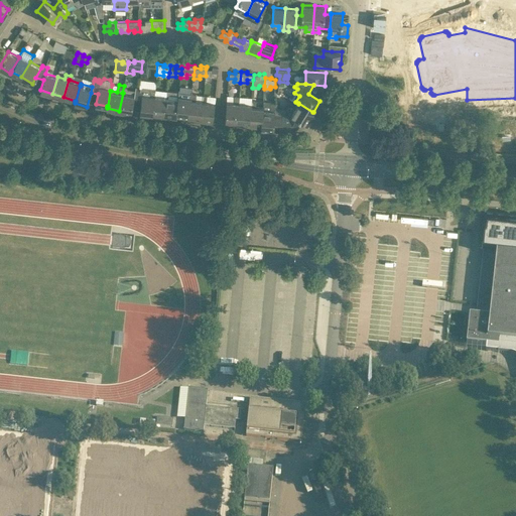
[(131,113),(134,101),(133,101),(134,95),(135,90),(128,88),(127,86),(124,86),(122,93),(123,93),(119,111),(131,113)]
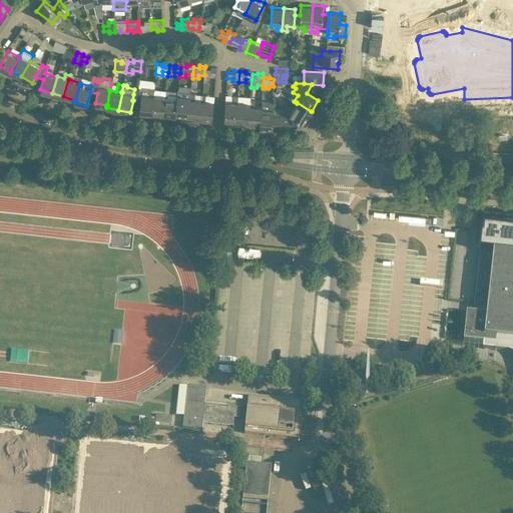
[(151,113),(154,88),(154,87),(141,86),(141,87),(135,86),(134,89),(133,94),(132,100),(133,100),(140,101),(139,111),(151,113)]
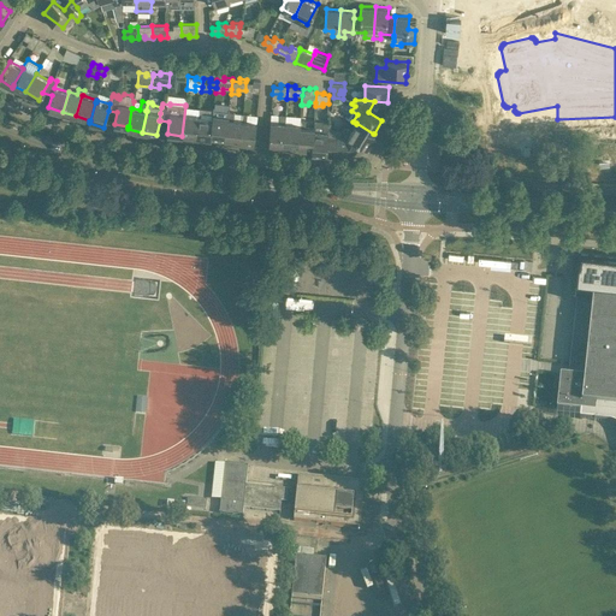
[(182,136),(196,137),(200,116),(200,107),(185,106),(182,136)]
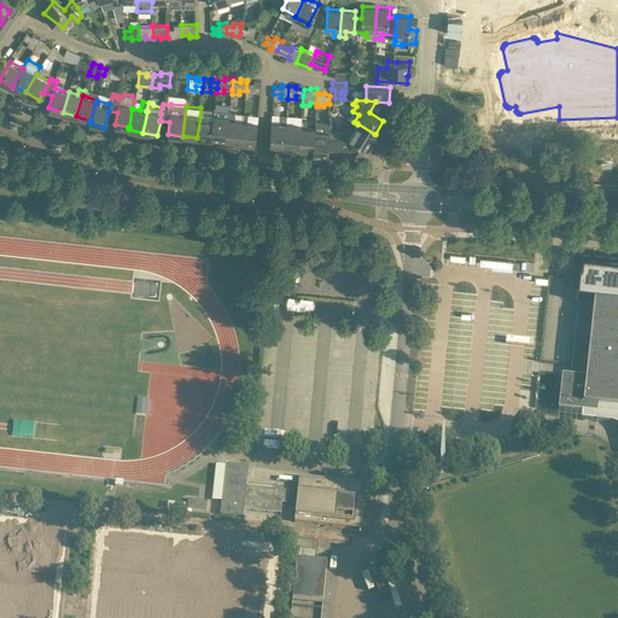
[(213,136),(226,138),(228,120),(229,111),(229,108),(225,108),(223,116),(214,115),(214,117),(215,117),(213,136)]
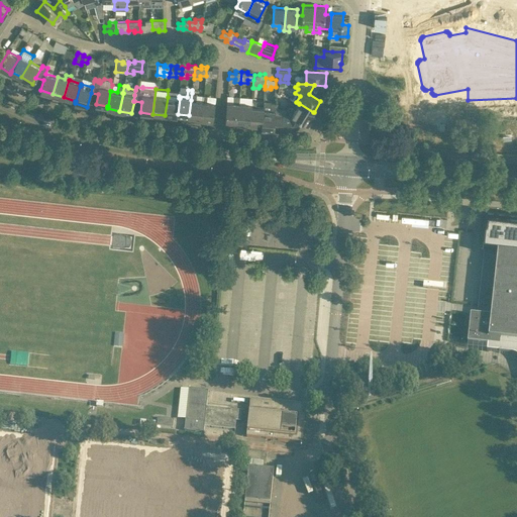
[(189,118),(201,119),(203,101),(197,100),(197,93),(192,93),(191,100),(189,115),(189,118)]
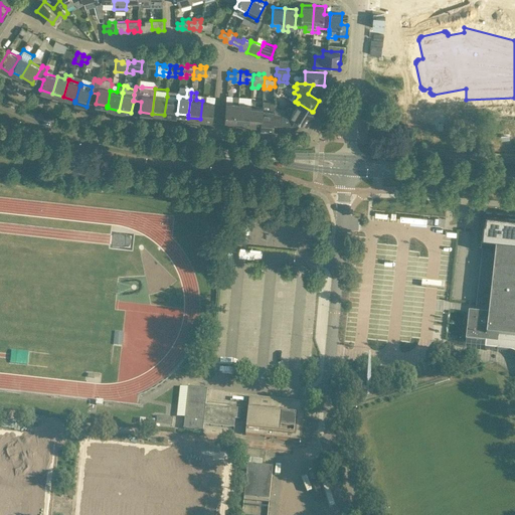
[(203,95),(202,101),(200,119),(212,120),(214,102),(206,101),(207,95),(203,95)]
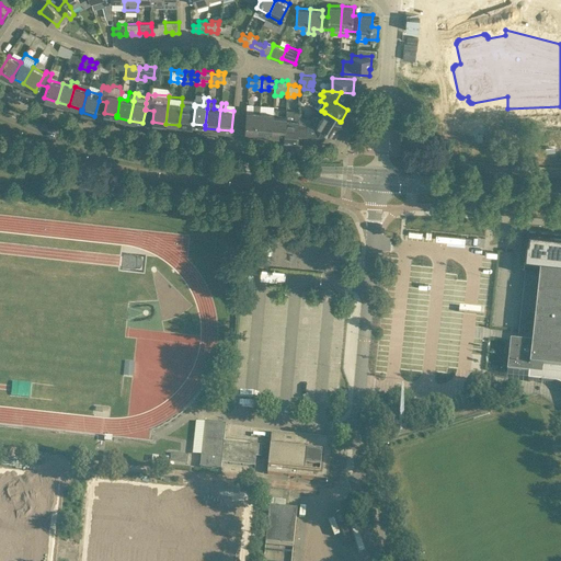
[(245,130),(259,132),(261,104),(254,104),(254,111),(247,111),(245,130)]
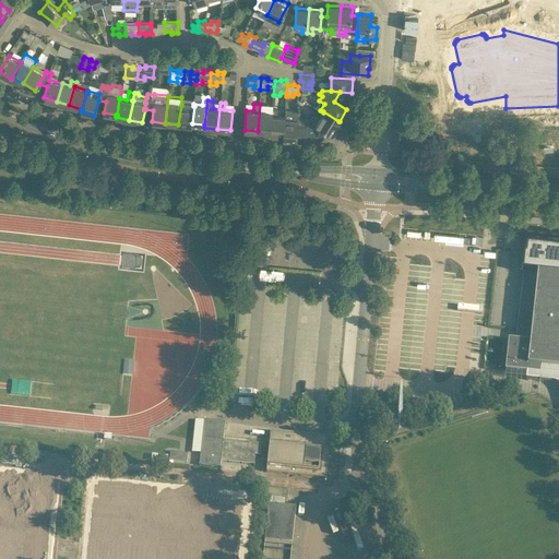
[(273,108),(273,105),(260,104),(258,131),(270,132),(271,132),(272,116),(273,116),(273,108)]
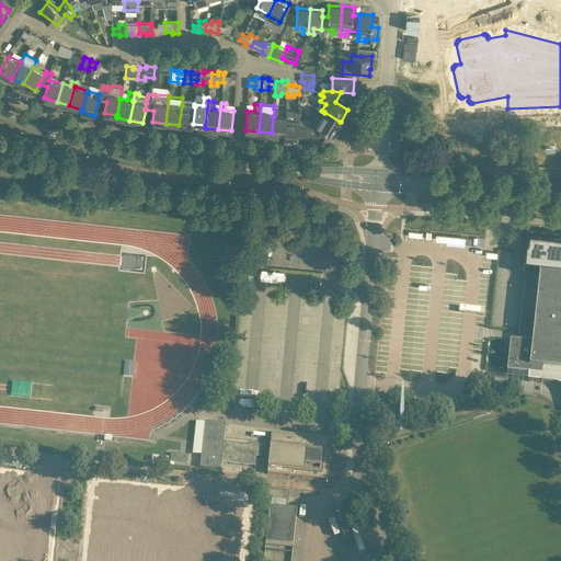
[(182,105),(179,125),(193,126),(193,124),(195,106),(194,106),(182,105)]
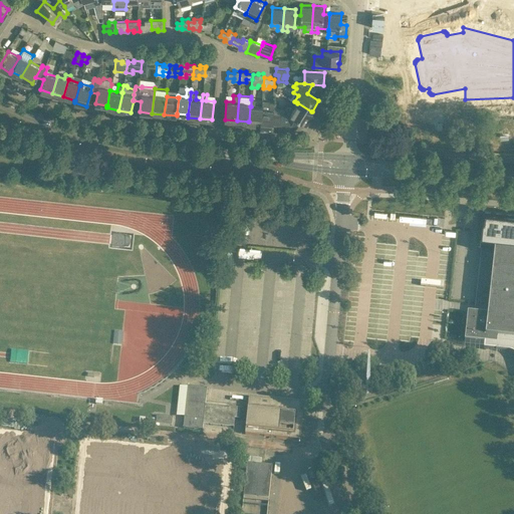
[(248,123),(260,124),(261,124),(262,109),(262,105),(255,105),(255,99),(251,99),(251,106),(250,106),(249,121),(248,121),(248,123)]
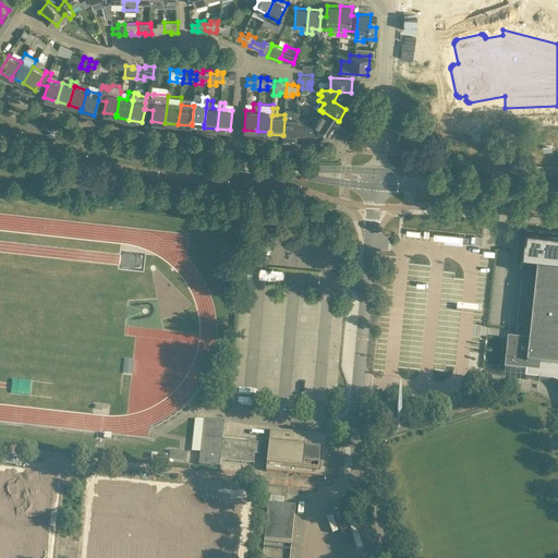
[(283,135),(282,135),(282,137),(296,138),(298,124),(298,120),(298,111),(293,110),(292,110),(292,119),(284,119),(283,135)]
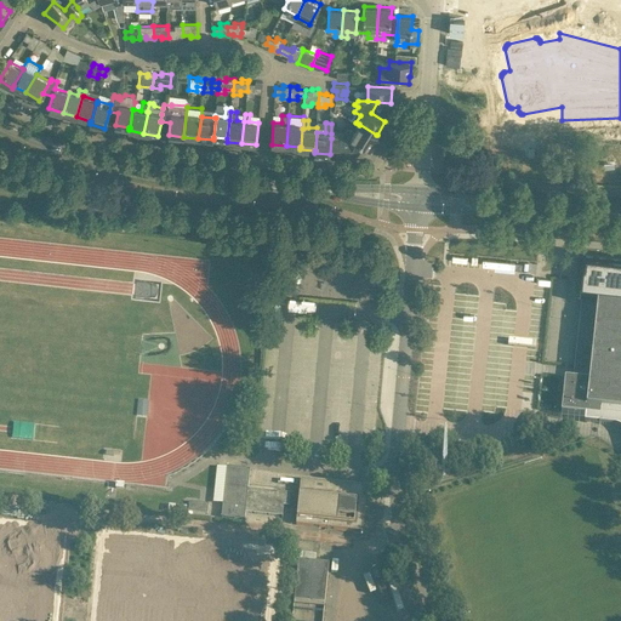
[(359,125),(354,132),(347,127),(340,138),(349,140),(351,136),(360,142),(371,149),(380,136),(377,135),(376,135),(359,124),(359,125)]
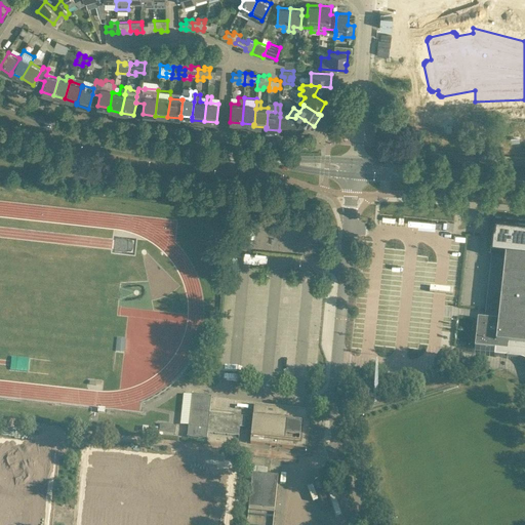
[(295,118),(287,117),(286,117),(285,131),(301,132),(306,125),(303,123),(305,120),(296,115),(295,118)]
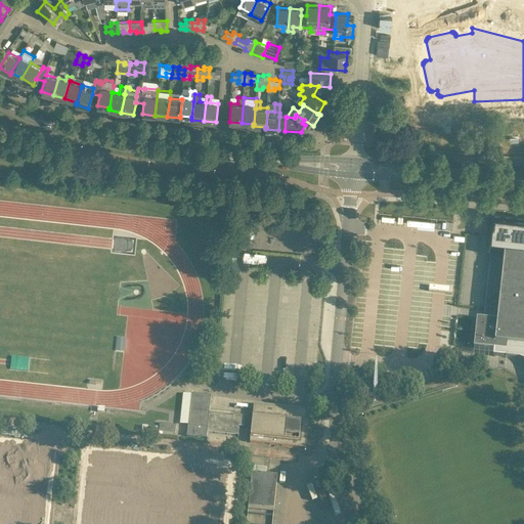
[(488,248),(487,256),(490,256),(523,259),(523,218),(518,218),(516,218),(495,215),(491,248),(489,248),(488,248)]
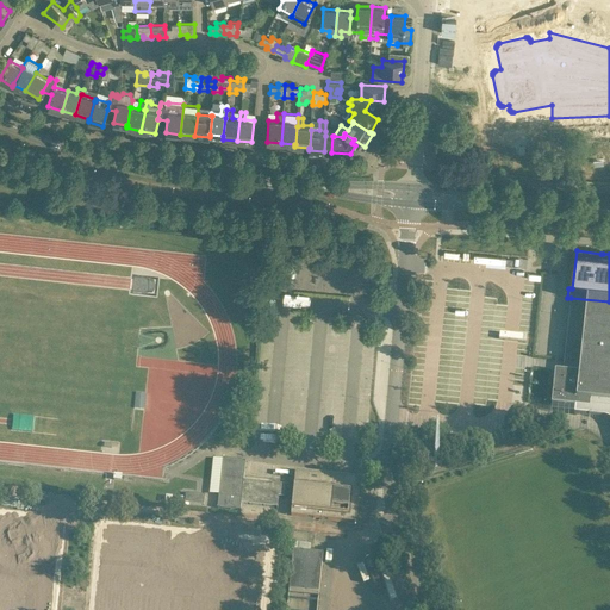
[(555,372),(552,405),(574,408),(574,412),(574,416),(601,418),(602,418),(603,418),(603,419),(604,419),(605,419),(607,419),(608,421),(609,421),(609,422),(609,421),(609,302),(571,298),(564,360),(564,361),(562,373),(555,372)]
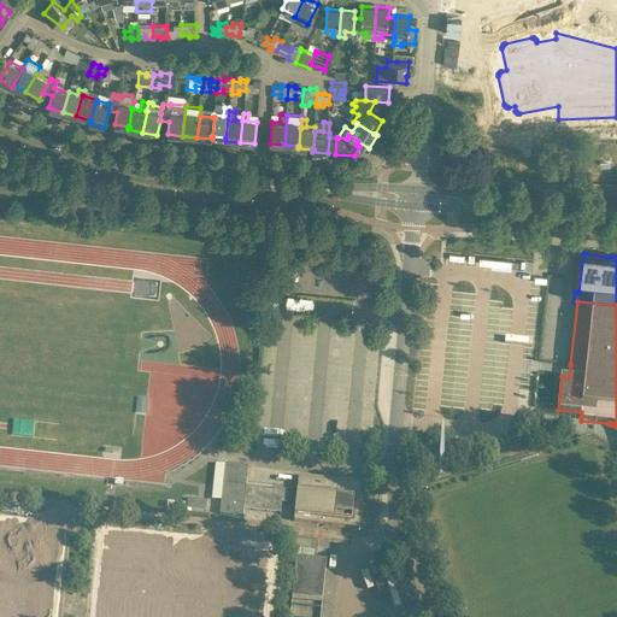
[(139,397),(136,412),(147,413),(150,398),(139,397)]
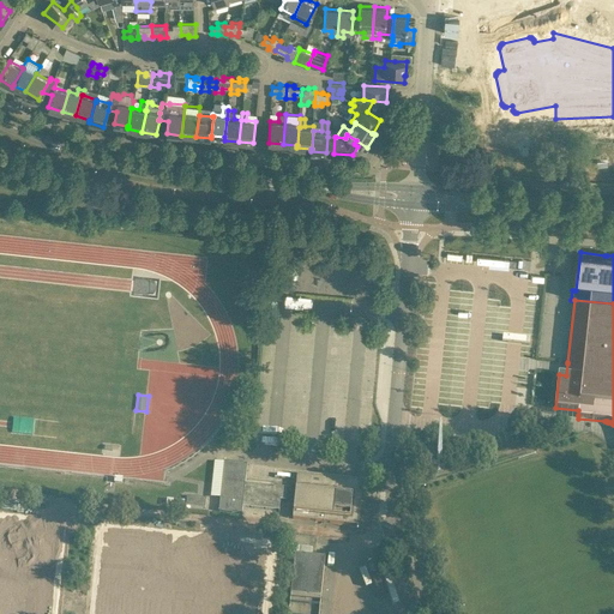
[(13,432),(34,433),(34,419),(13,417),(13,432)]
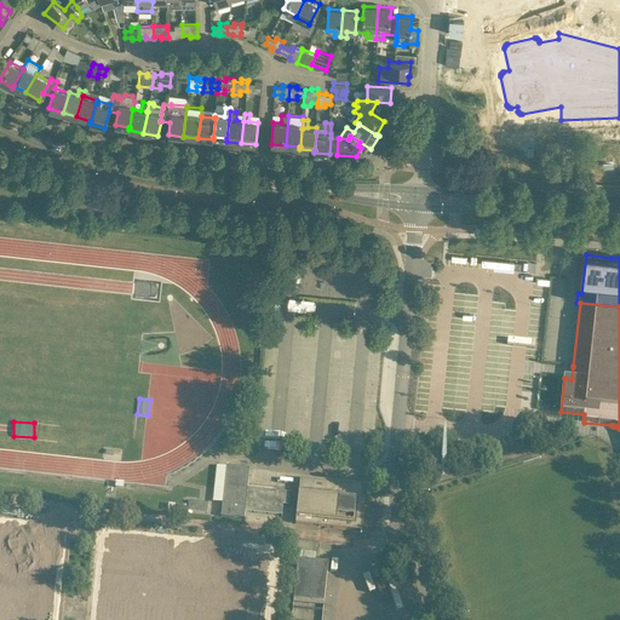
[(220,505),(222,505),(220,517),(244,520),(245,515),(245,512),(281,516),(281,518),(282,520),(283,505),(287,506),(287,509),(288,509),(290,494),(247,489),(250,470),(224,466),(224,468),(227,468),(223,505),(220,504),(220,505)]
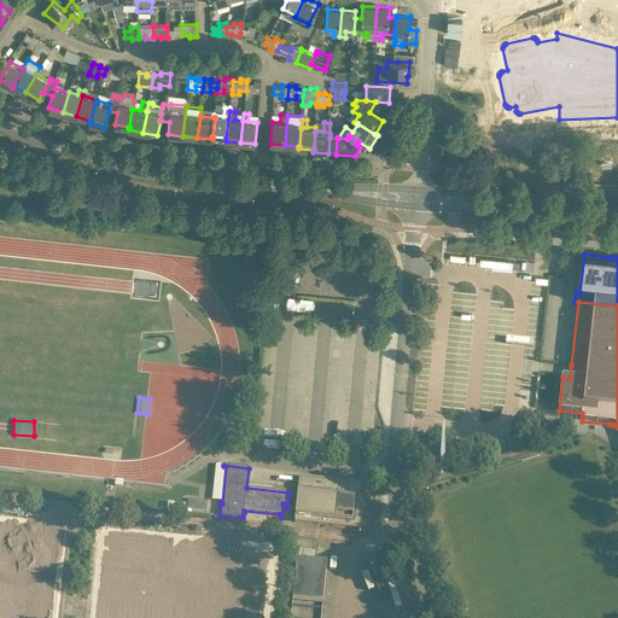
[(432,482),(438,479),(435,468),(429,471),(432,482)]
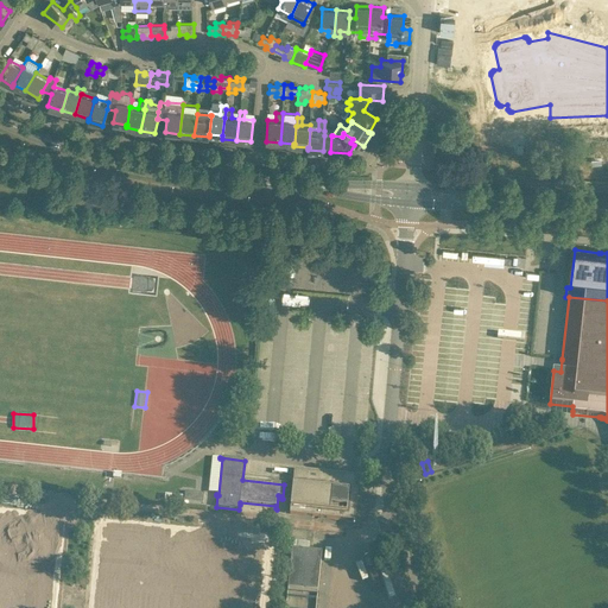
[(354,476),(295,470),(293,479),(290,514),(355,521),(358,492),(353,491),(354,476)]
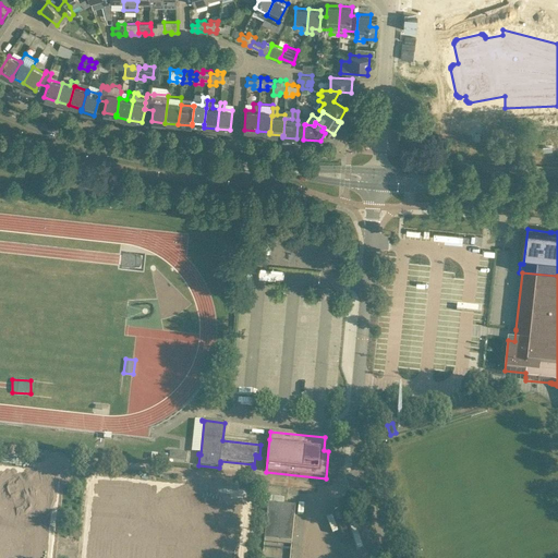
[(179,452),(170,451),(169,461),(178,462),(179,452)]
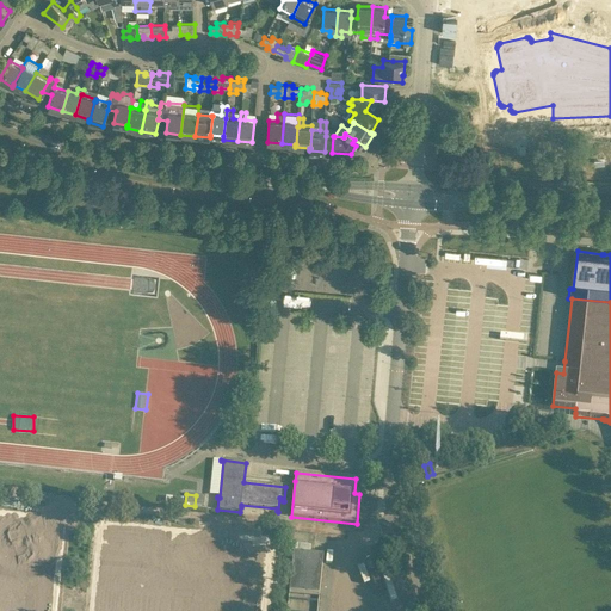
[(287,610),(318,610),(323,555),(310,554),(294,551),(287,610)]
